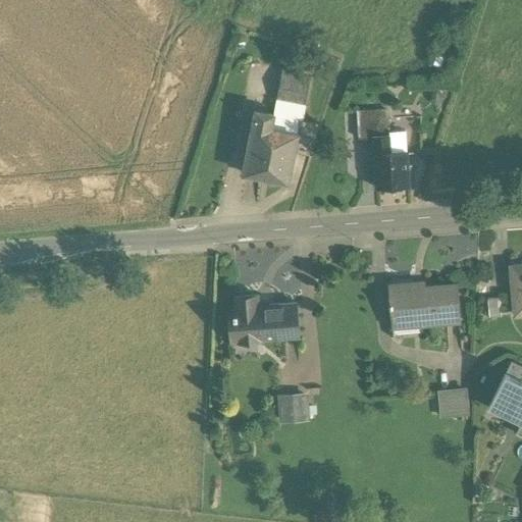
[(307,84),(288,80),(283,102),(302,106),(307,84)]
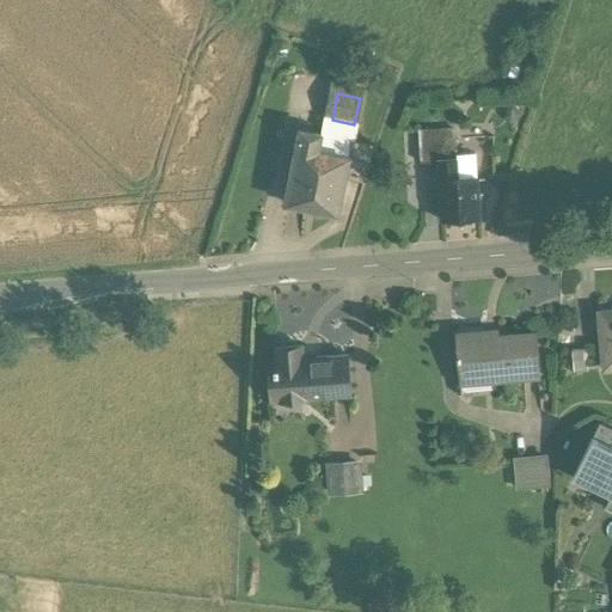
[(329,136),(350,141),(354,124),(332,120),(329,136)]
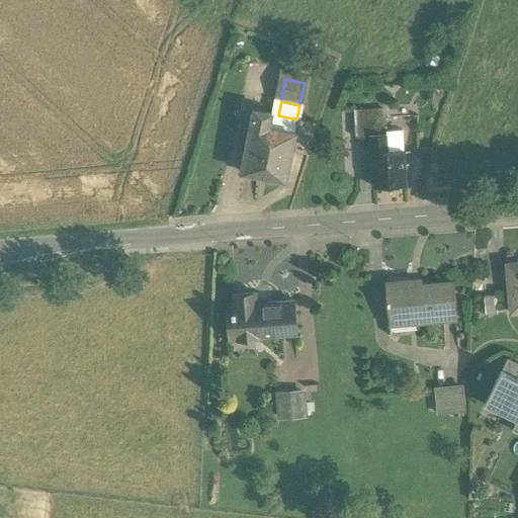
[(278,115),(254,110),(241,173),(284,182),(290,152),(293,135),(292,135),(296,119),(278,115)]
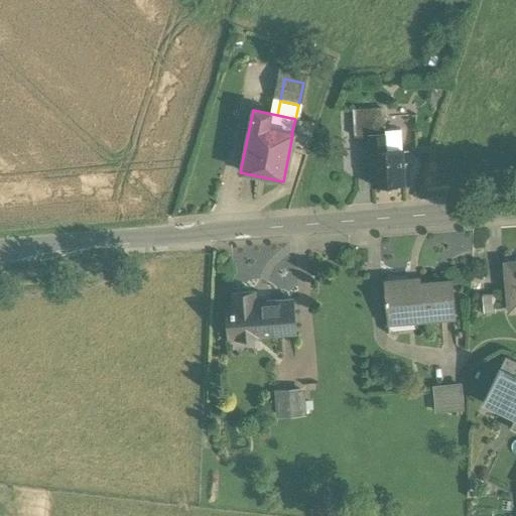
[(382,111),(352,113),(354,138),(368,138),(368,136),(384,135),(384,134),(382,111)]
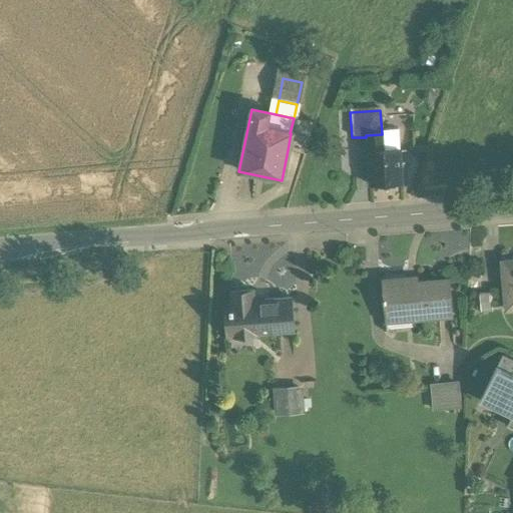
[(315,122),(294,118),(290,133),(291,133),(288,150),(304,155),(315,122)]
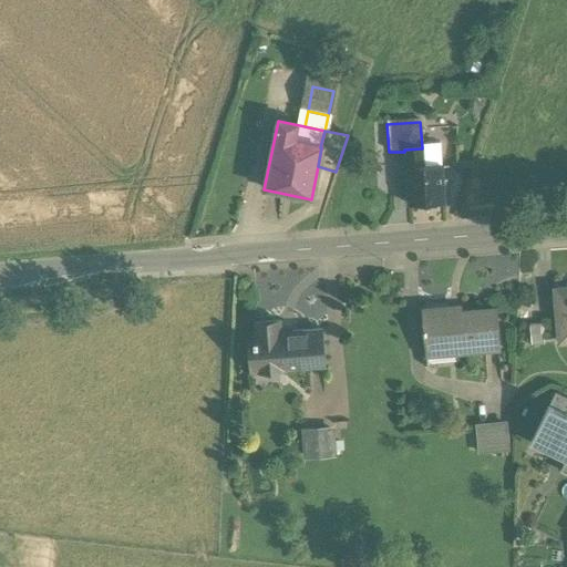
[(440,146),(422,147),(422,148),(423,167),(441,166),(440,146)]
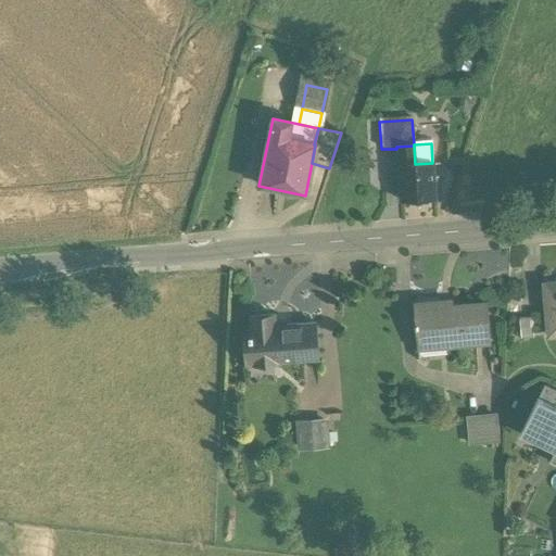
[(432,163),(415,164),(414,146),(396,147),(396,149),(400,202),(434,200),(432,163)]
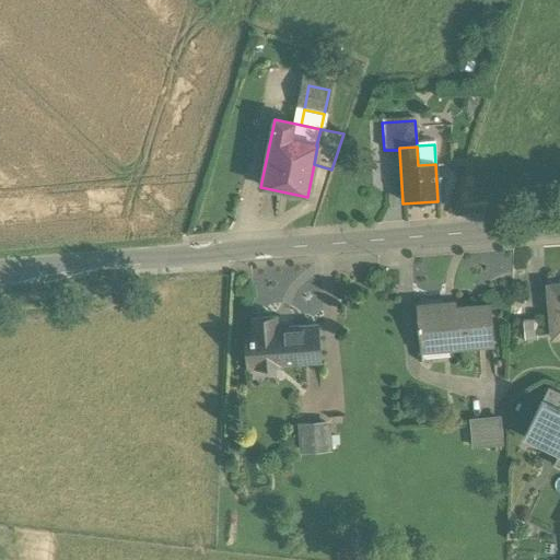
[(559,286),(549,287),(552,338),(559,337),(559,286)]
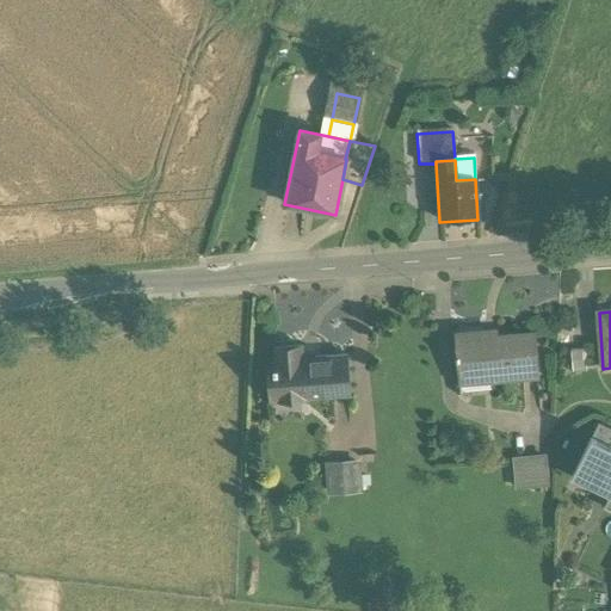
[(491,326),(456,328),(458,382),(539,377),(536,327),(491,329),(491,326)]
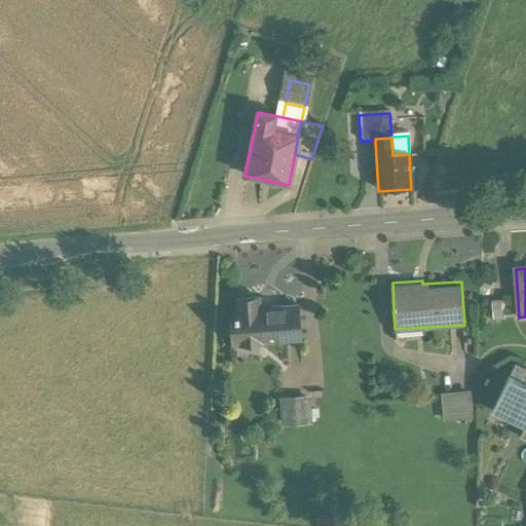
[(298,305),(260,308),(259,298),(235,300),(236,316),(234,316),(234,322),(230,322),(231,339),(259,337),(260,344),(300,340),(298,305)]
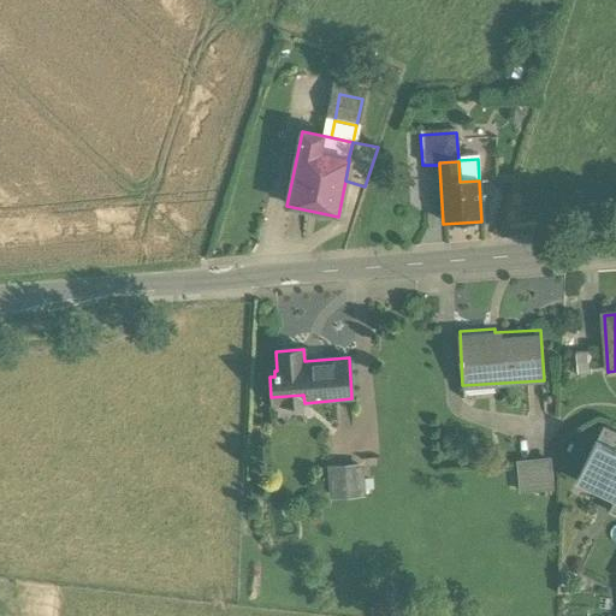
[(615,451),(615,432),(603,426),(576,484),(615,502),(615,451),(615,452),(615,451)]
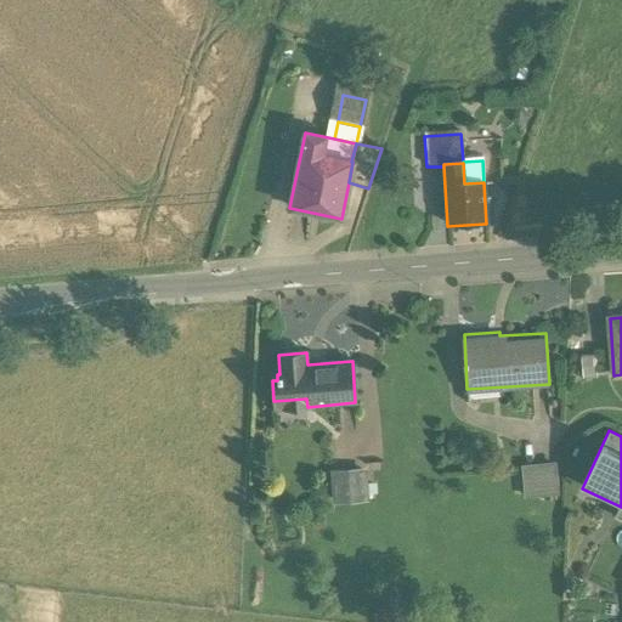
[(555,467),(522,469),(524,497),(558,493),(555,467)]
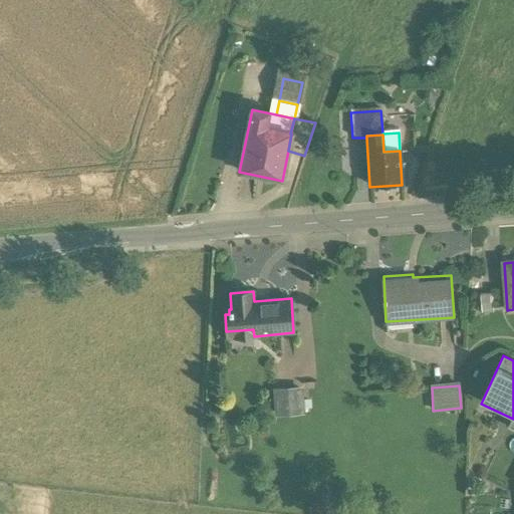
[(304,388),(274,390),(276,417),(306,414),(304,388)]
